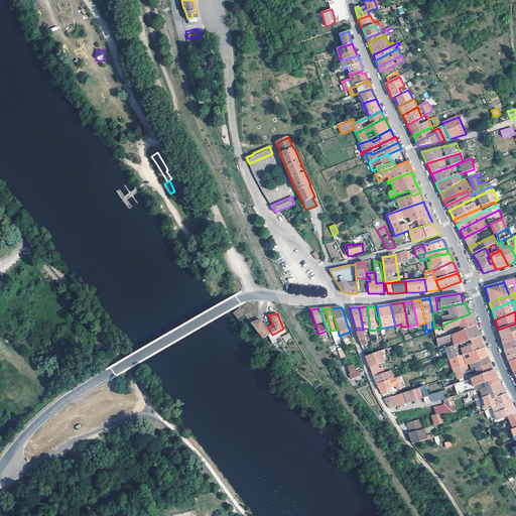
[(453,335),(475,326),(470,313),(462,316),(443,325),(443,327),(434,329),(435,331),(436,340),(445,337),(444,331),(459,326),(460,329),(452,332),(453,335)]
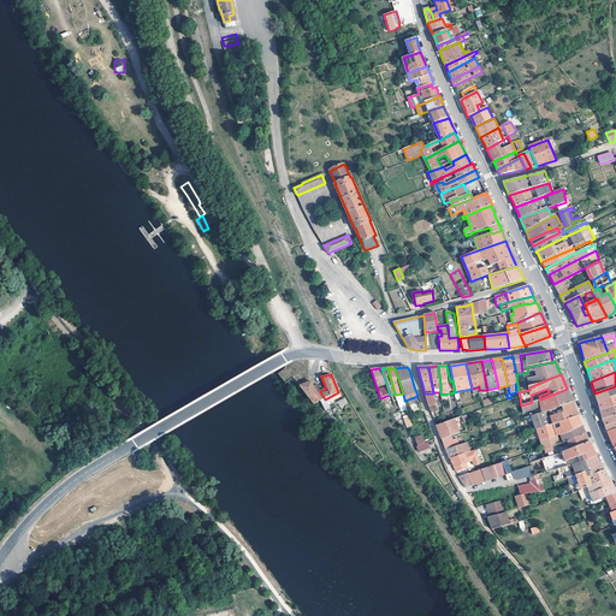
[(325,400),(320,391),(318,386),(315,389),(311,381),(300,385),(313,404),(325,400)]
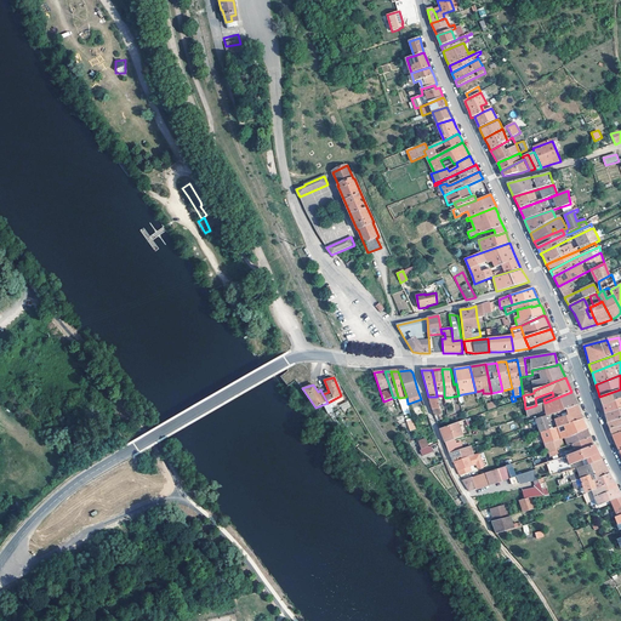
[(620,389),(599,397),(600,400),(603,406),(620,398),(620,389)]
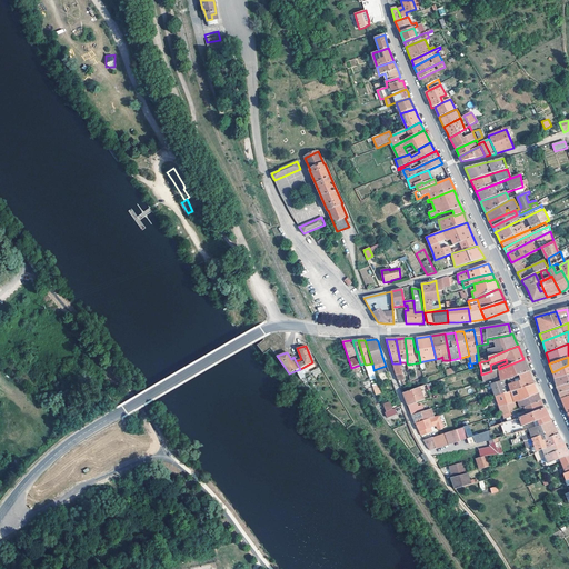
[(499,369),(491,371),(481,375),(482,380),(483,386),(490,383),(500,380),(501,380),(505,379),(529,372),(526,366),(523,359),(499,369)]
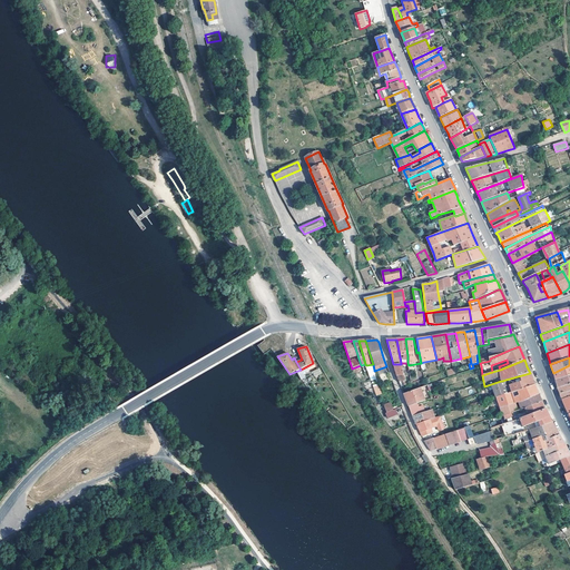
[(403,373),(401,364),(393,364),(396,376),(400,383),(402,386),(405,385),(403,373)]
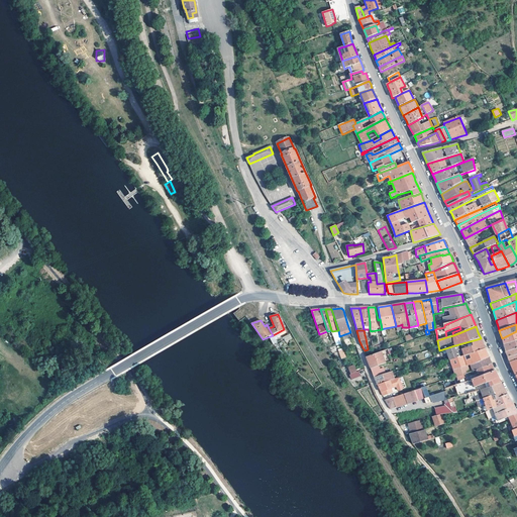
[(516,339),(516,331),(502,338),(502,340),(503,344),(512,342),(516,339)]
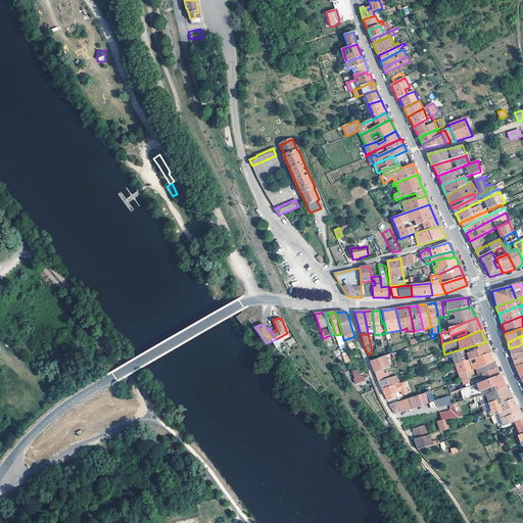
[(465,352),(463,353),(465,361),(490,353),(488,347),(486,342),(464,348),(465,352)]
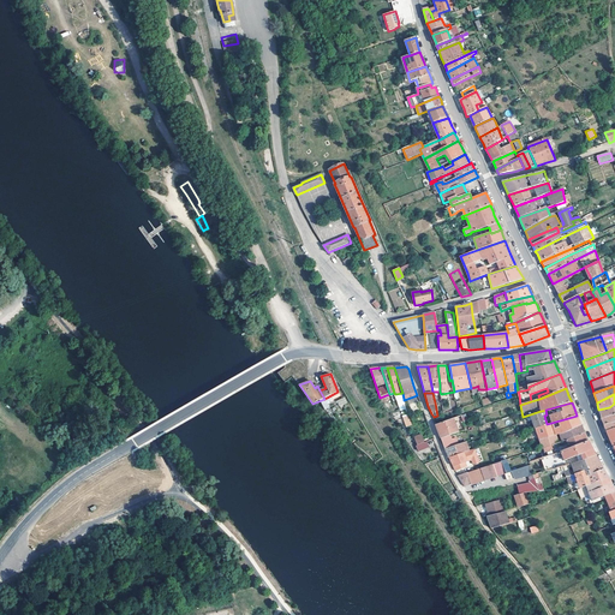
[(614,404),(609,407),(598,410),(599,412),(602,419),(614,415),(614,404)]
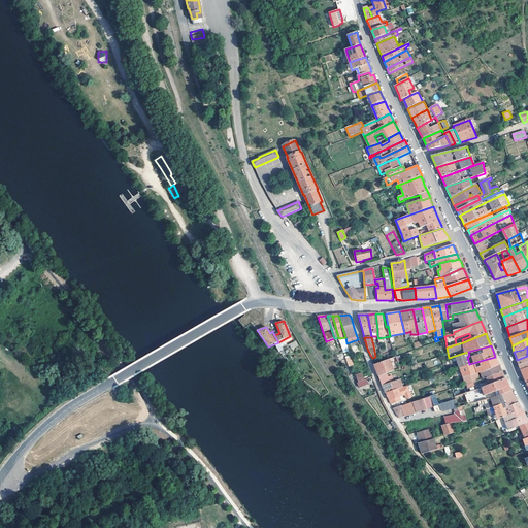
[(460,367),(469,364),(467,357),(465,353),(464,353),(455,356),(459,367),(460,367)]
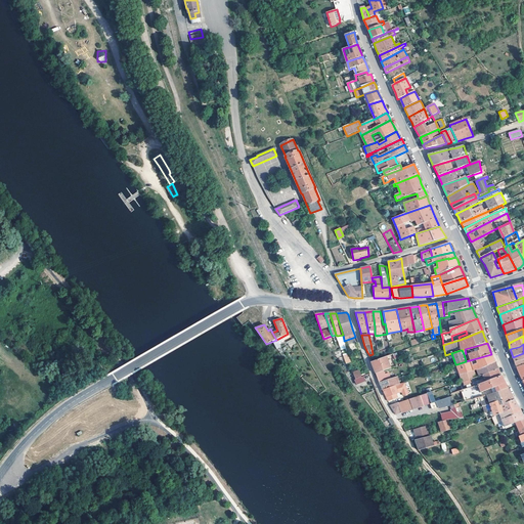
[(523,353),(513,357),(513,359),(515,363),(523,360),(523,353)]
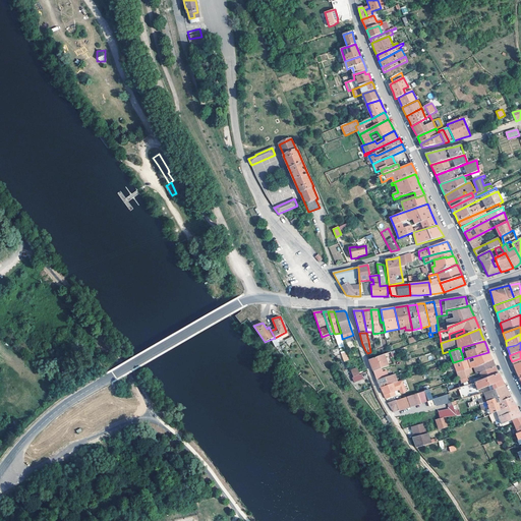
[(488,352),(463,359),(454,362),(457,372),(474,367),(493,360),(490,356),(488,352)]
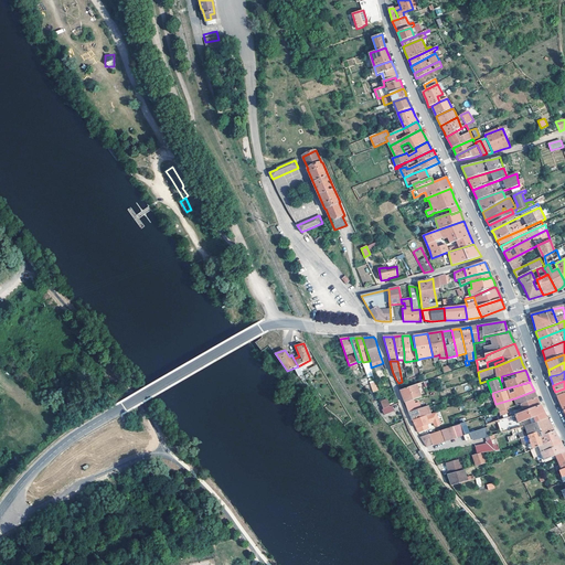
[(416,384),(401,390),(406,404),(414,402),(422,398),(416,384)]
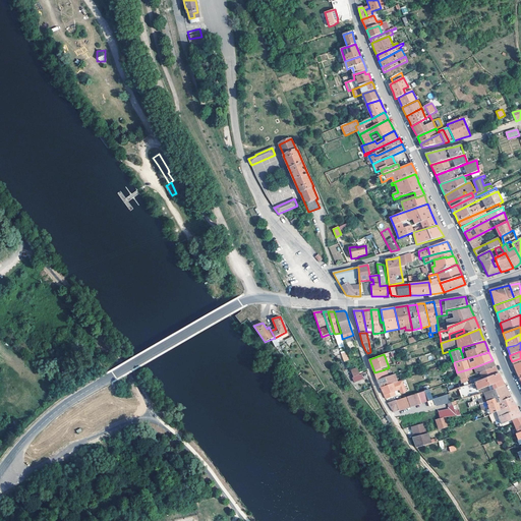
[(457,372),(460,381),(469,377),(495,367),(494,364),(493,360),(474,367),(457,372)]
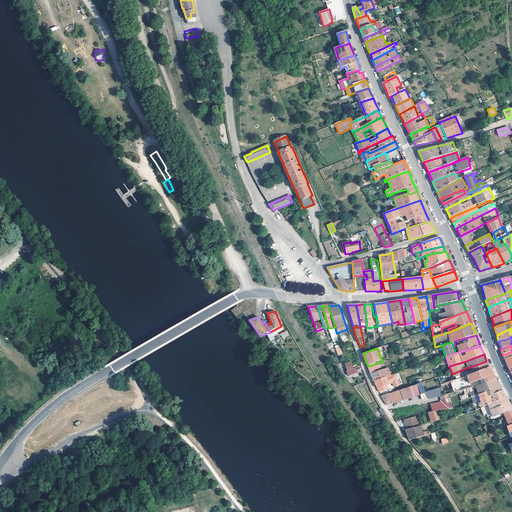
[(344,364),(347,371),(354,368),(351,361),(344,364)]
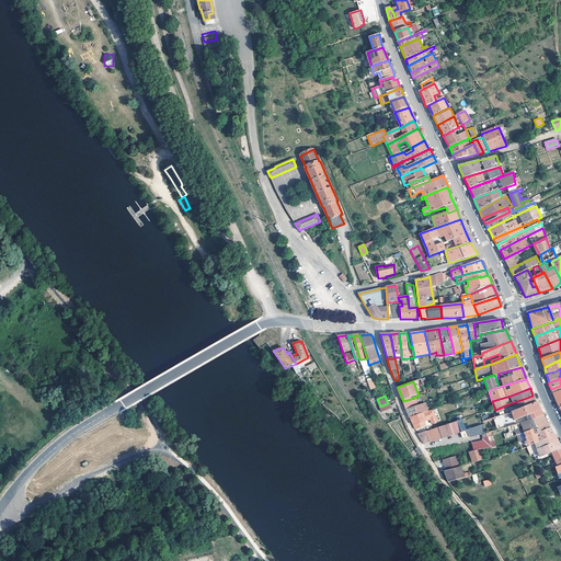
[(505,405),(495,410),(497,418),(514,412),(537,402),(533,396),(505,405)]
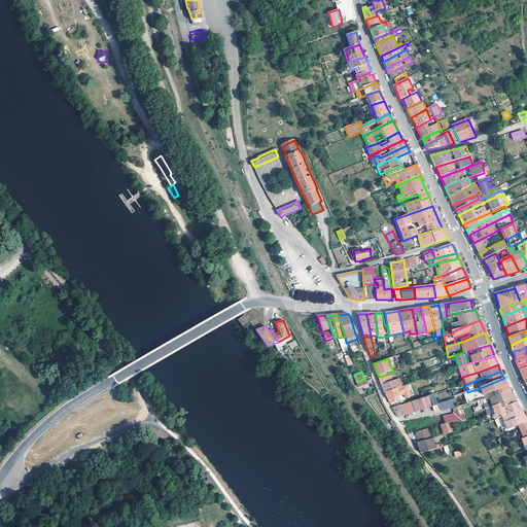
[(389,383),(386,375),(379,377),(382,386),(389,383)]
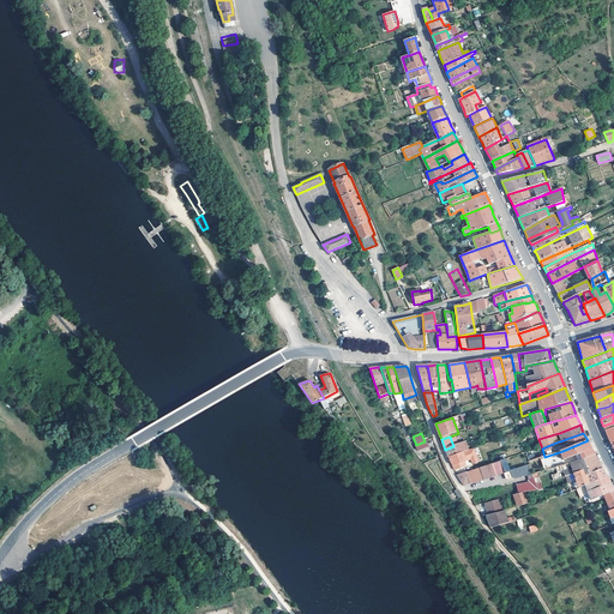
[(529,465),(531,475),(565,465),(571,464),(595,455),(590,447),(588,440),(563,451),(545,457),(540,458),(543,468),(534,470),(531,464),(529,464),(529,465)]
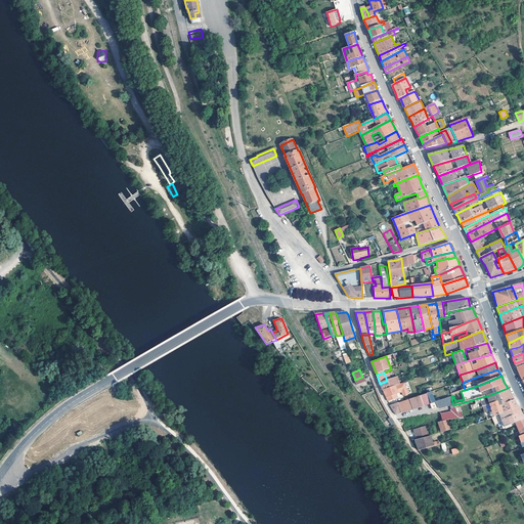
[(387,381),(380,384),(383,391),(395,387),(400,385),(398,378),(387,381)]
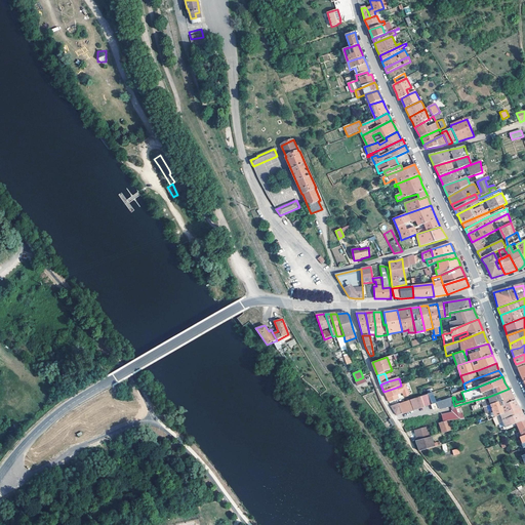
[(396,388),(384,392),(388,400),(399,396),(396,388)]
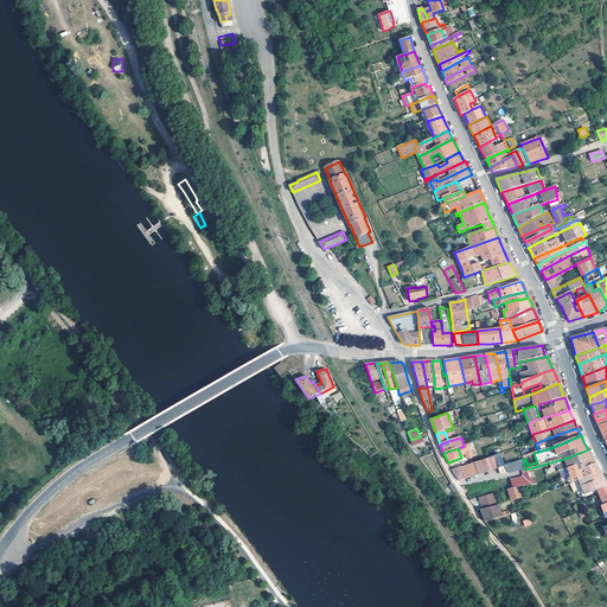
[(588,449),(564,459),(566,465),(551,468),(553,473),(560,472),(563,478),(567,477),(564,470),(577,466),(579,470),(595,464),(588,449)]
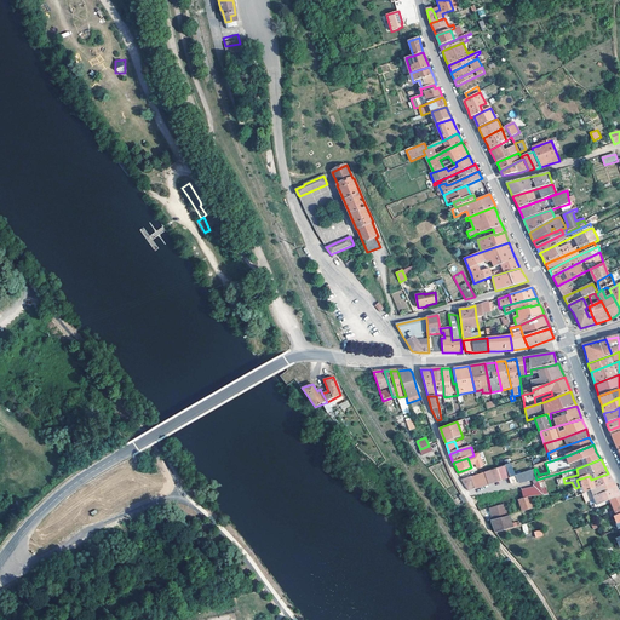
[(516,476),(510,464),(499,468),(461,480),(465,487),(468,491),(475,488),(475,489),(484,486),(488,484),(493,483),(497,482),(501,481),(506,478),(510,477),(512,484),(518,483),(516,476)]
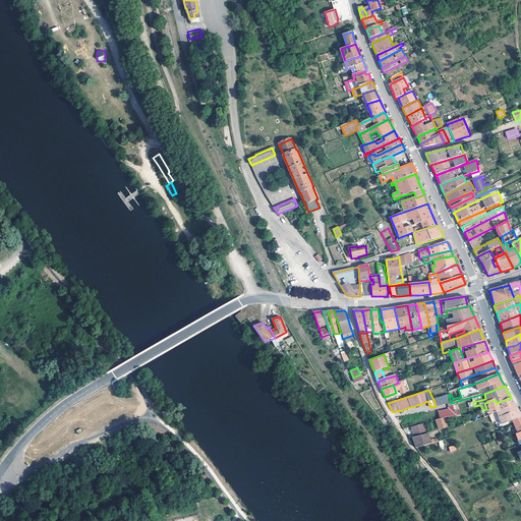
[(455,414),(451,403),(449,395),(433,400),(436,406),(440,405),(444,404),(447,403),(450,409),(446,410),(442,411),(438,412),(438,413),(440,419),(446,417),(448,417),(453,417),(452,415),(455,414)]
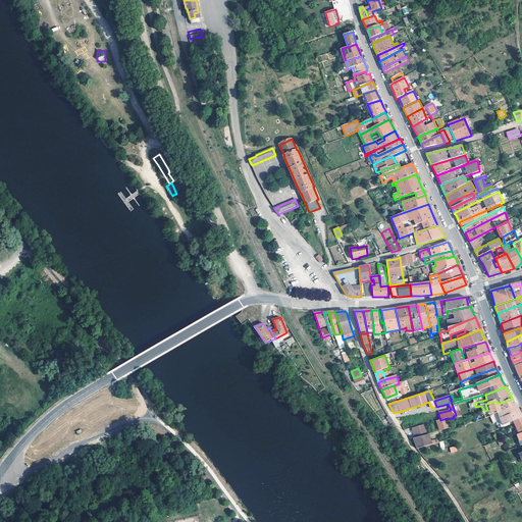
[(492,416),(516,406),(514,403),(512,399),(498,404),(497,401),(485,404),(487,410),(489,410),(492,416)]
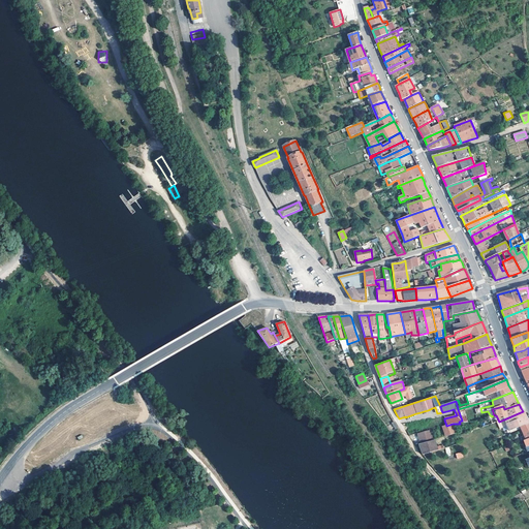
[(523,411),(499,422),(497,422),(500,429),(507,426),(509,431),(521,427),(528,423),(527,418),(523,411)]
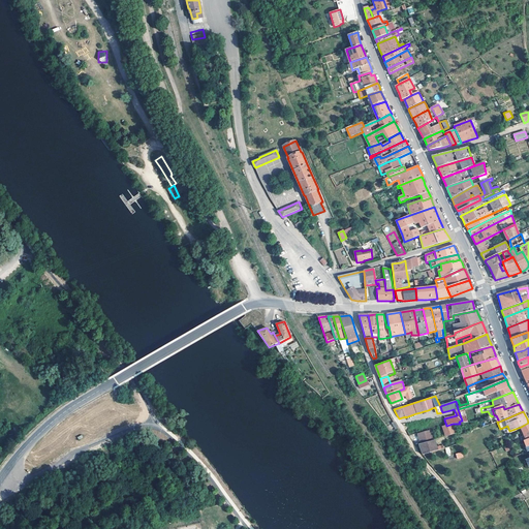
[(453,427),(453,424),(446,426),(442,427),(445,436),(455,433),(453,427)]
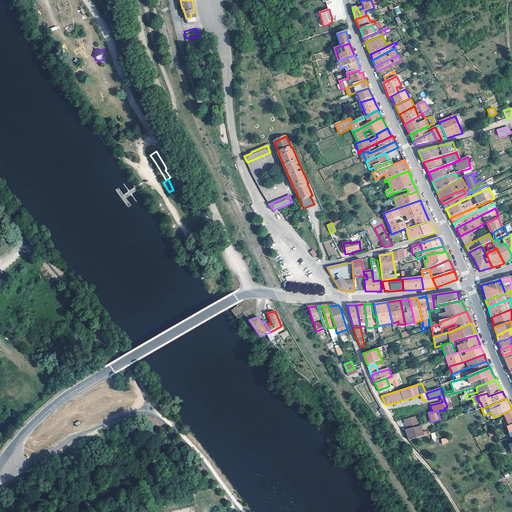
[(407,431),(420,426),(417,416),(403,420),(407,431)]
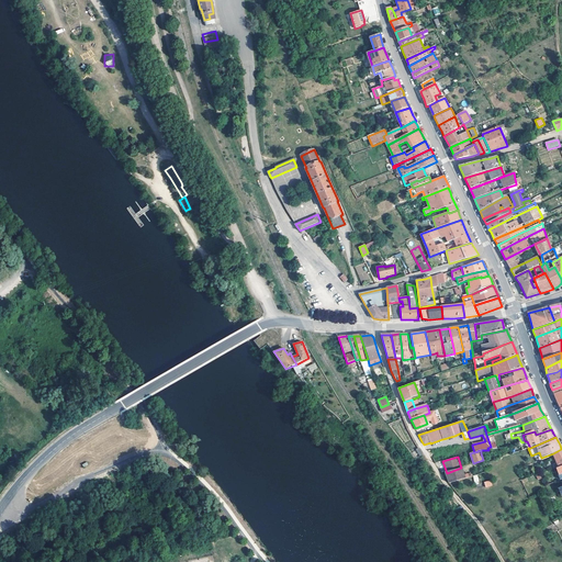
[(461,468),(447,473),(446,473),(449,483),(454,482),(472,476),(471,473),(463,475),(461,468)]
